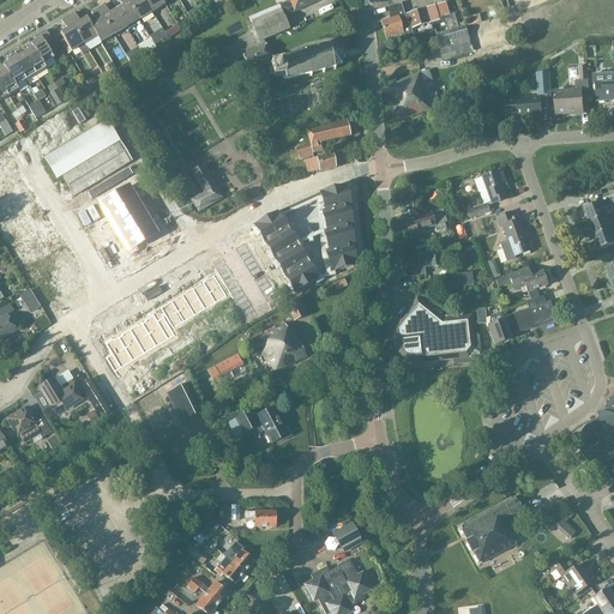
[(126,29),(127,28),(128,30),(134,26),(133,24),(138,22),(125,0),(116,0),(120,6),(114,10),(126,29)]
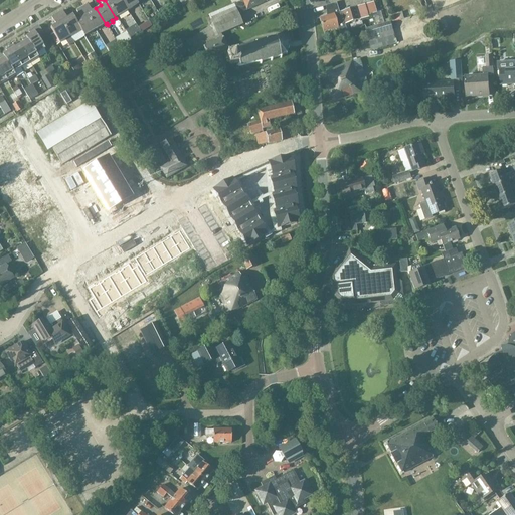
[(105,0),(116,18),(127,11),(120,0),(105,0)]
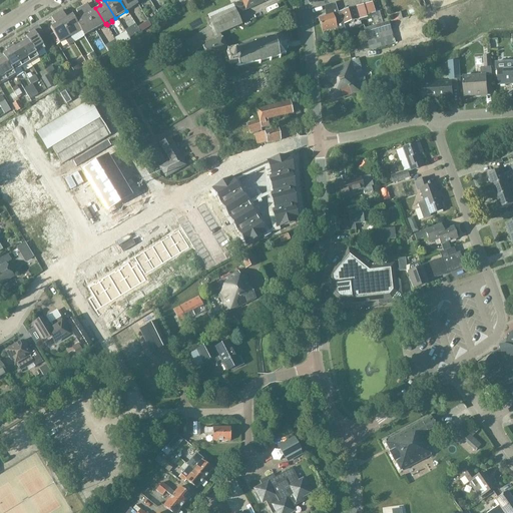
[(137,5),(133,0),(119,0),(126,11),(137,5)]
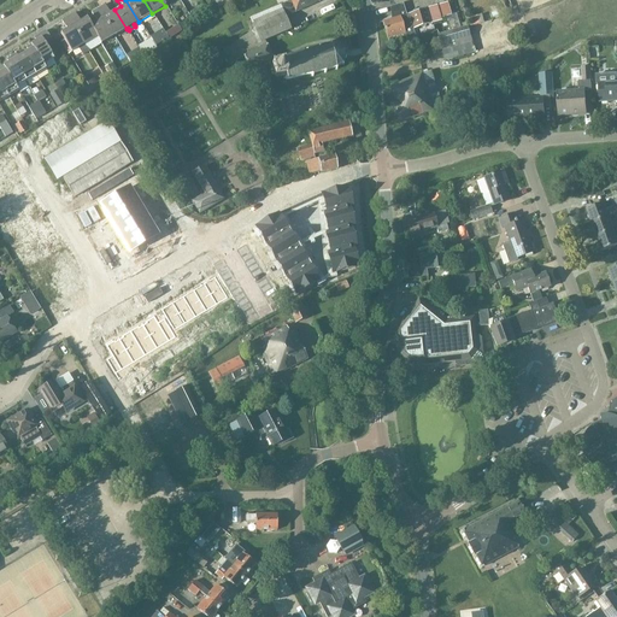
[(221,52),(229,66),(244,58),(266,46),(264,41),(291,29),(285,17),(319,1),(318,0),(288,0),(289,1),(250,18),(253,28),(256,33),(251,34),(250,33),(221,52)]
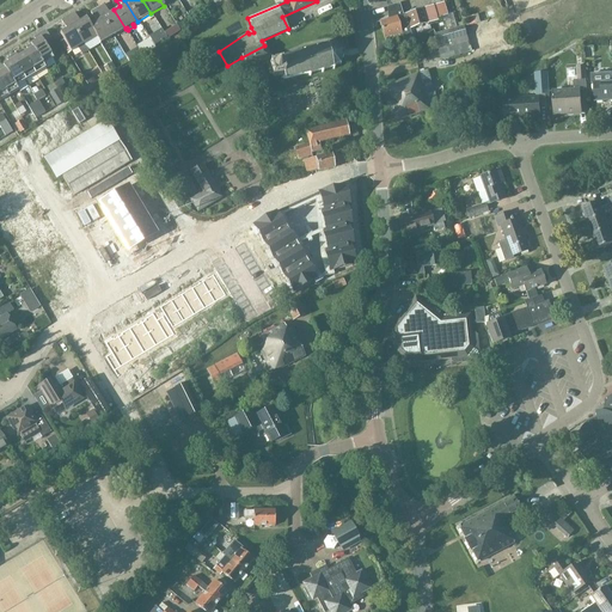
[(436,18),(442,17),(440,6),(434,8),(433,5),(405,13),(403,14),(399,2),(386,7),(390,18),(379,22),(384,40),(402,34),(403,40),(412,37),(410,29),(438,20),(436,18)]
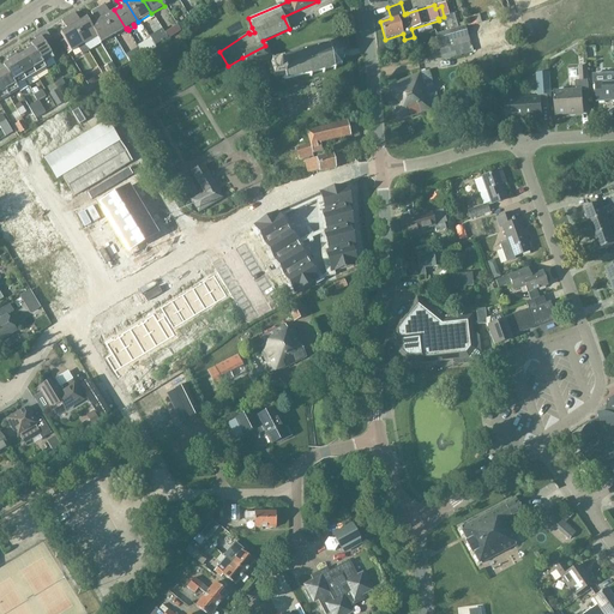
[(102,5),(96,8),(113,36),(126,29),(114,10),(108,13),(102,5)]
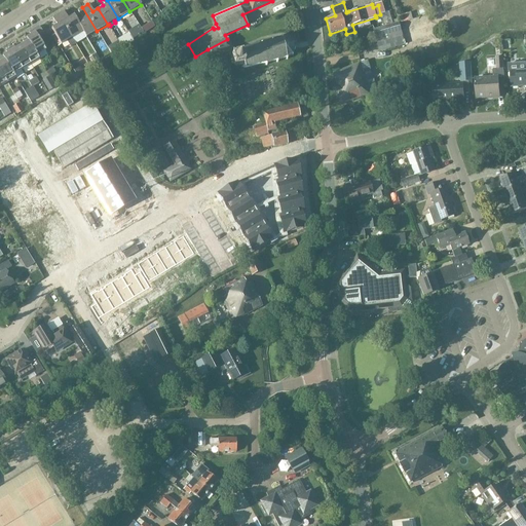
[(97,31),(82,7),(77,10),(81,17),(76,21),(76,22),(82,32),(85,38),(97,31)]
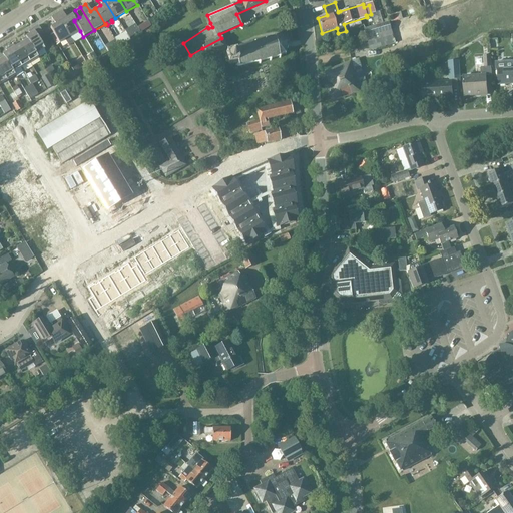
[(163,7),(158,10),(161,16),(166,13),(163,7)]
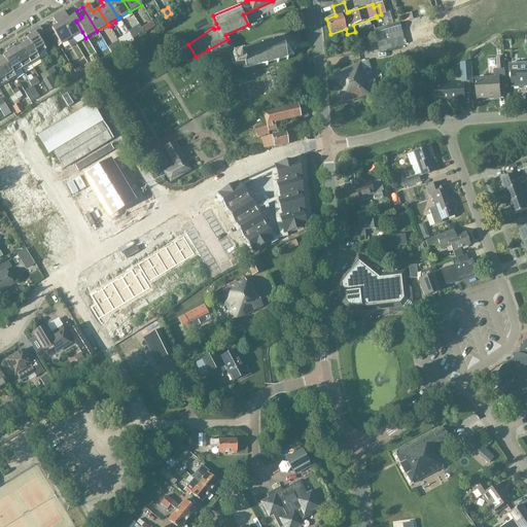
[(64,11),(58,15),(72,38),(82,32),(76,22),(76,21),(73,16),(68,20),(64,11)]
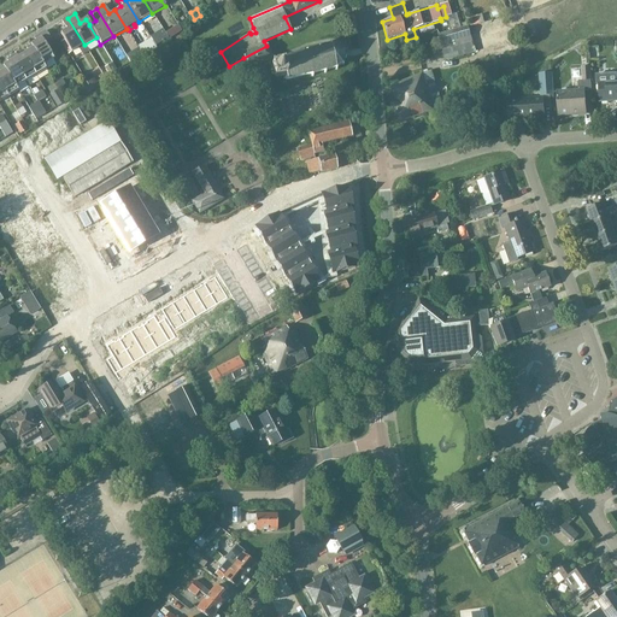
[(84,45),(68,18),(62,22),(66,30),(60,35),(64,41),(71,53),(78,48),(83,56),(88,52),(84,45)]
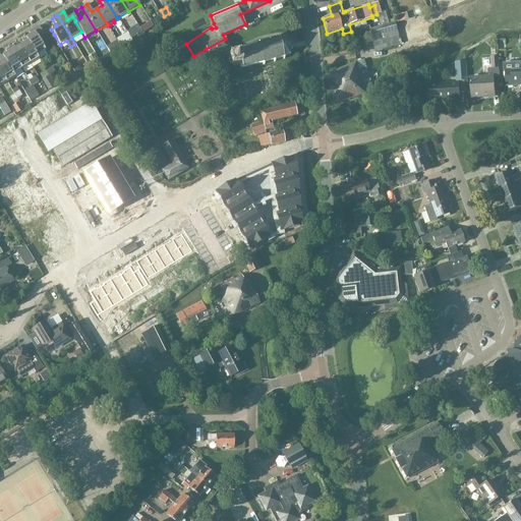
[(375,52),(401,44),(395,22),(369,30),(375,52)]
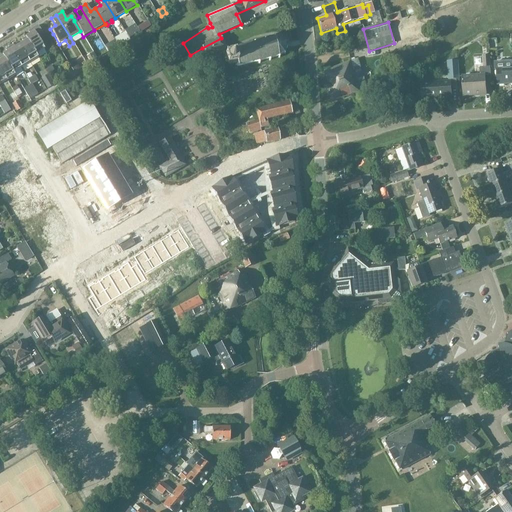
[(135,25),(131,27),(135,34),(139,32),(135,25)]
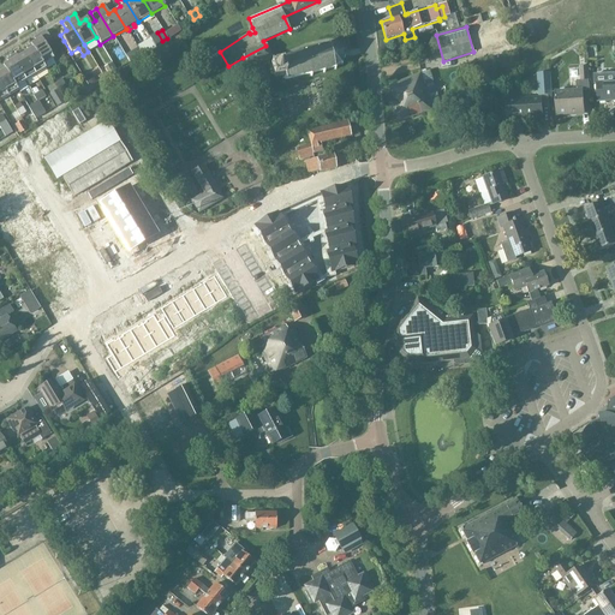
[(35,41),(30,45),(43,65),(53,59),(46,47),(53,43),(46,31),(33,39),(35,41)]
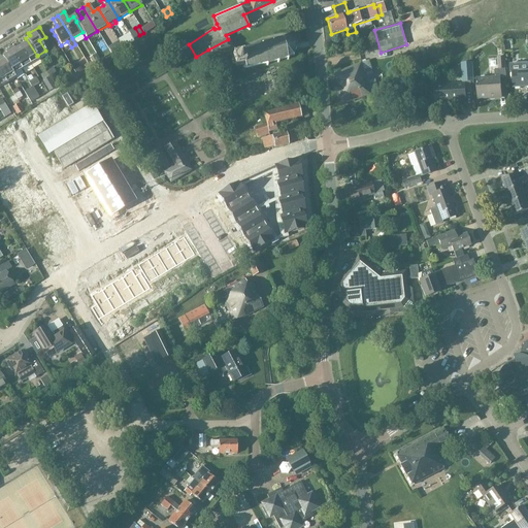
[(55,35),(52,36),(58,46),(61,45),(55,35)]
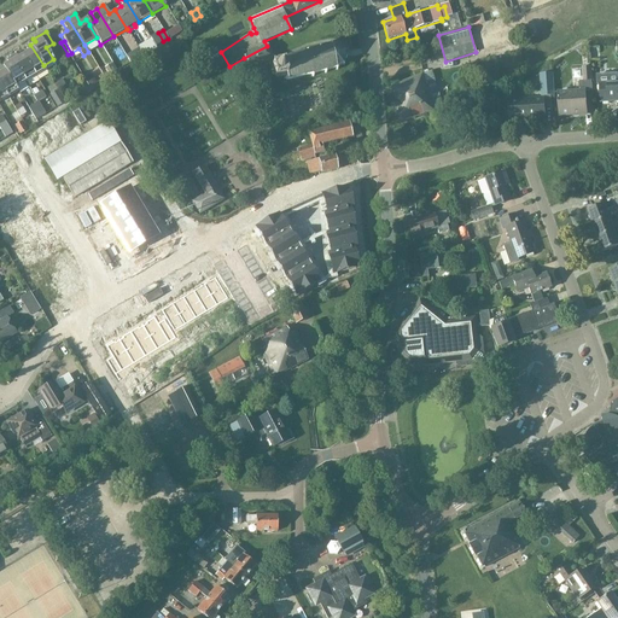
[(152,41),(139,48),(144,57),(157,50),(152,41)]
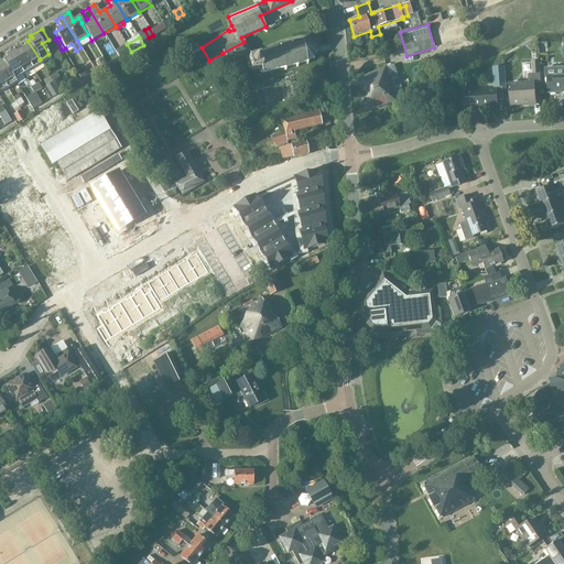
[(314,54),(316,53),(316,52),(314,52),(313,47),(314,46),(314,45),(312,45),(311,42),(311,40),(310,39),(308,42),(304,41),(303,38),(301,39),(302,41),(293,43),(293,41),(291,42),(291,44),(281,46),(281,44),(279,44),(279,47),(257,53),(258,57),(248,61),(250,72),(260,69),(261,74),(283,68),(284,71),(286,69),(285,68),(294,65),(295,67),(297,67),(296,65),(305,63),(305,65),(307,65),(307,62),(311,60),(313,61),(314,58),(313,57),(314,54)]
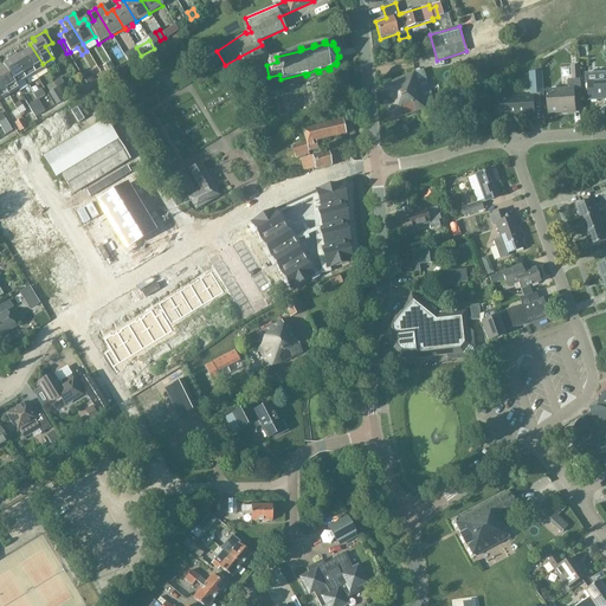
[(45,69),(43,64),(30,44),(25,46),(27,50),(23,53),(36,75),(45,69)]
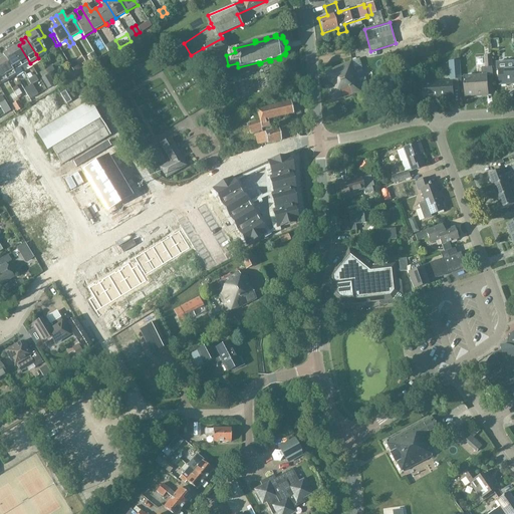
[(227,48),(222,38),(203,48),(208,58),(227,48)]
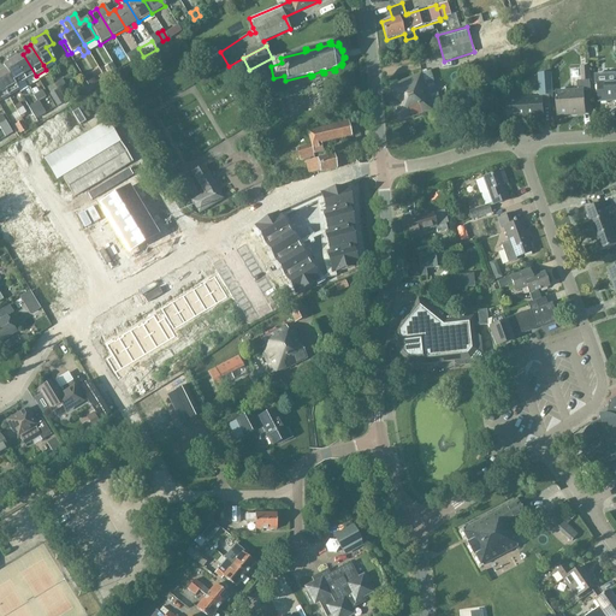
[(16,53),(11,57),(27,82),(36,76),(23,54),(18,57),(16,53)]
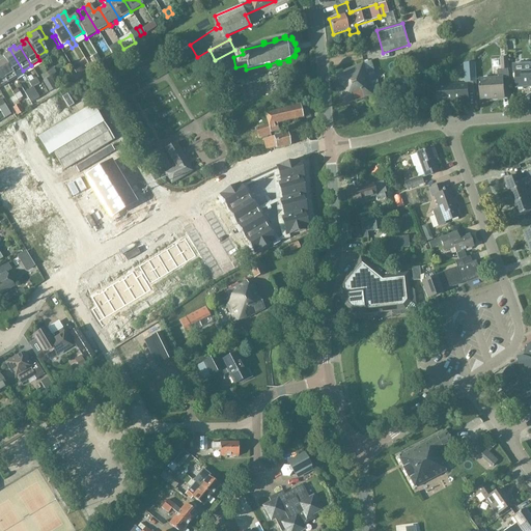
[(23,71),(9,49),(5,51),(7,54),(2,57),(14,76),(23,71)]
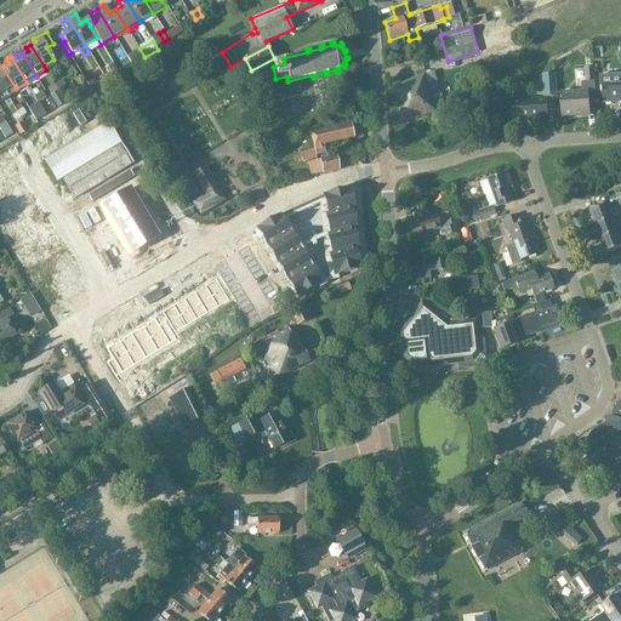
[(379,66),(381,75),(393,73),(392,62),(379,66)]
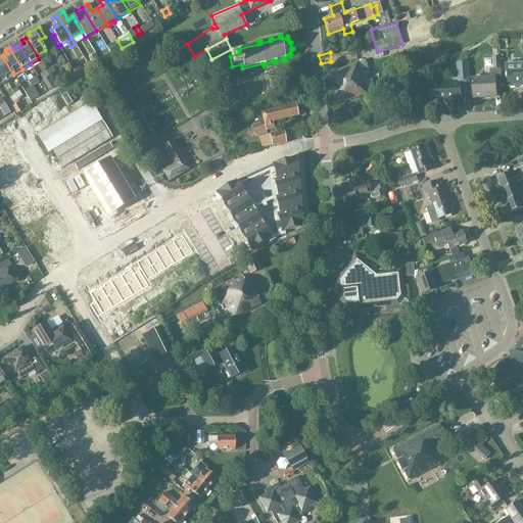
[(96,54),(89,58),(92,63),(99,59),(96,54)]
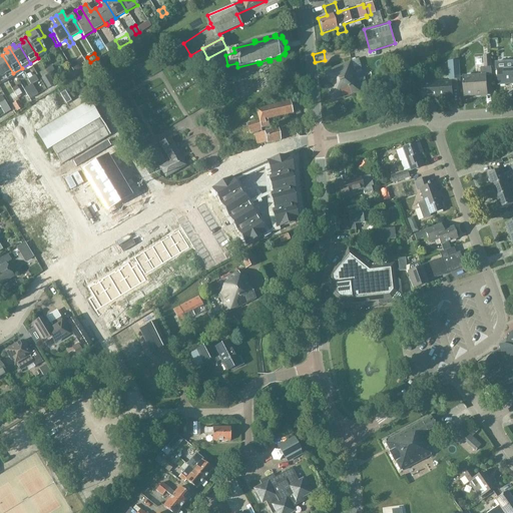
[(13,73),(2,55),(0,56),(0,69),(6,81),(15,75),(13,73)]
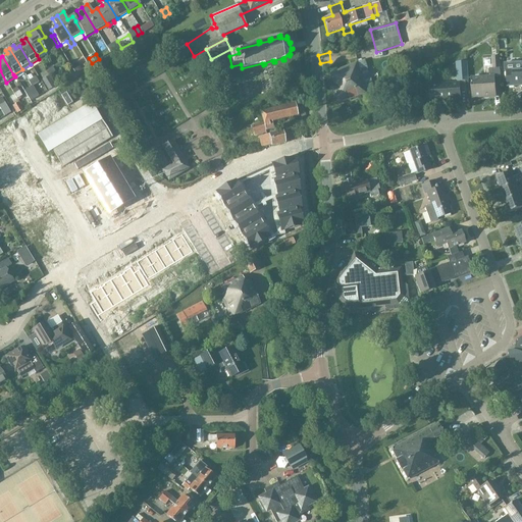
[(465,81),(466,86),(471,86),(472,98),(496,96),(494,77),(501,77),(500,68),(500,56),(491,57),(491,68),(489,68),(489,76),(471,77),(471,79),(468,79),(468,81),(465,81)]
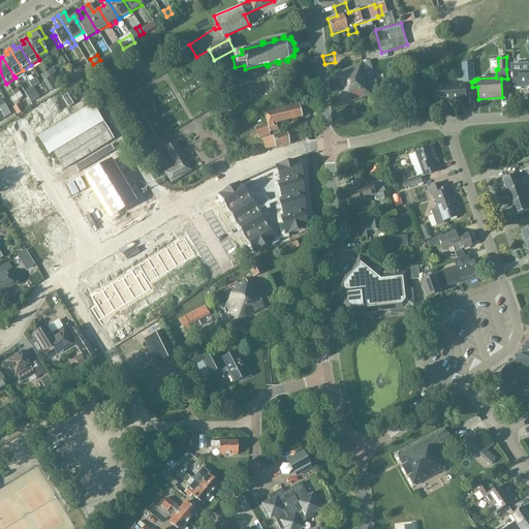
[(474,82),(474,80),(473,63),(462,64),(464,85),(436,87),(437,102),(466,100),(466,94),(472,94),(472,87),(471,82),(474,82)]
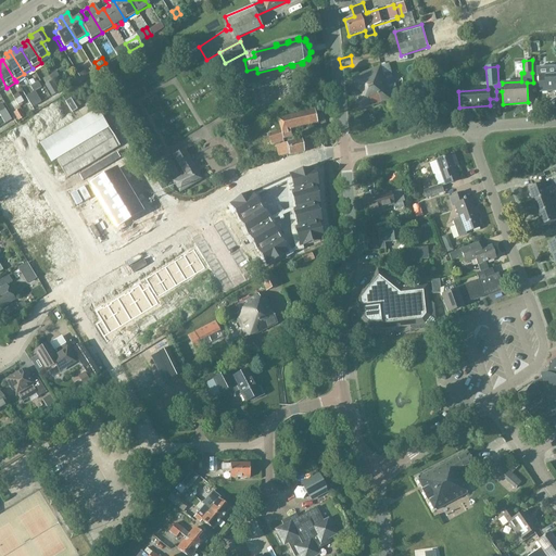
[(357,111),(392,99),(397,97),(390,73),(383,75),(381,67),(351,78),(353,86),(351,87),(357,111)]
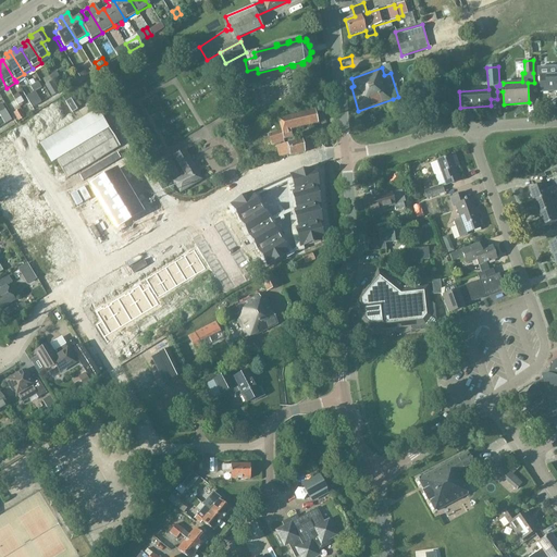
[(556,67),(537,69),(539,76),(541,76),(542,93),(556,91),(556,74),(556,75),(556,67)]
